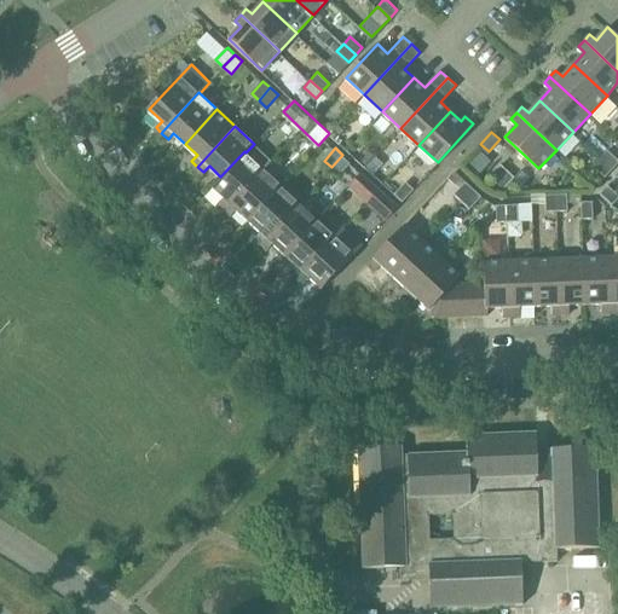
[(617,156),(610,149),(602,157),(613,167),(617,162),(617,156)]
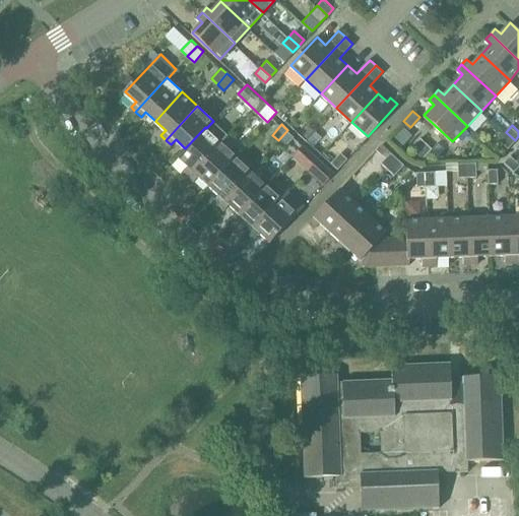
[(220,141),(206,128),(205,127),(185,148),(178,155),(189,167),(185,172),(189,176),(220,141)]
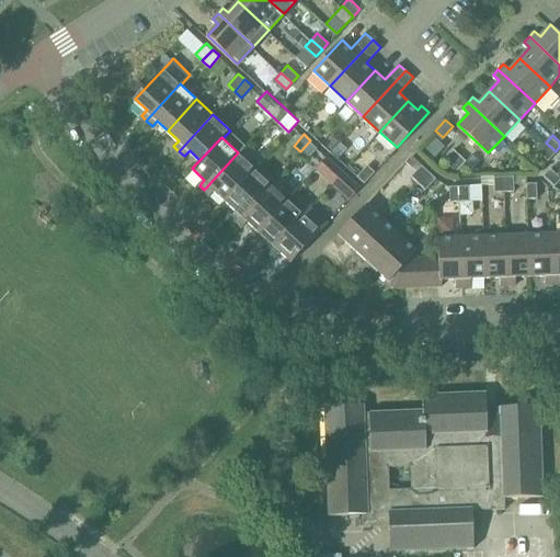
[(436,137),(425,149),(435,158),(445,146),(436,137)]
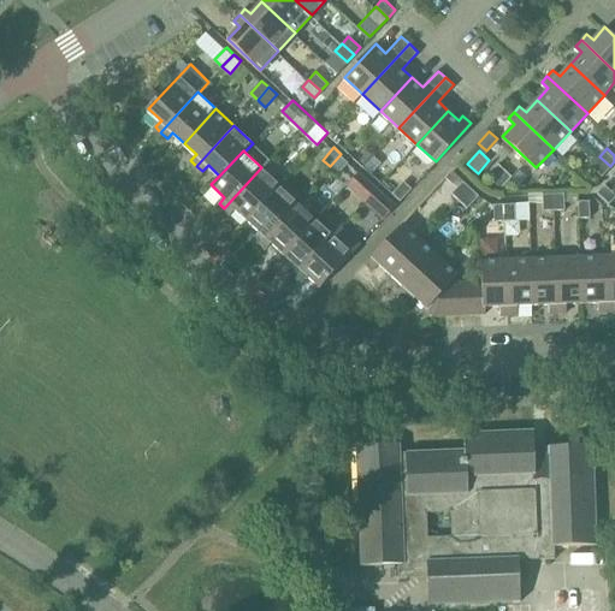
[(337,173),(349,160),(341,154),(330,166),(337,173)]
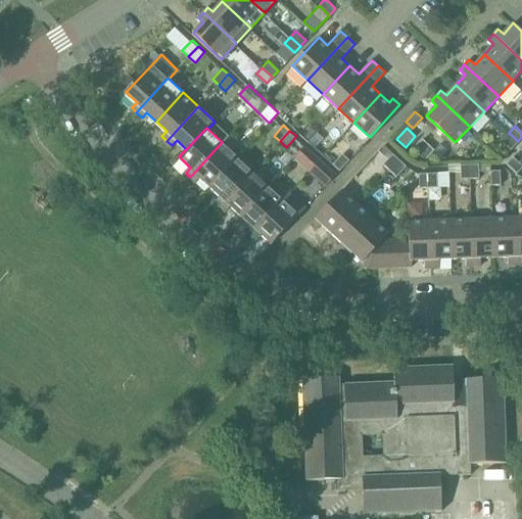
[(503,139),(512,147),(518,141),(509,133),(503,139)]
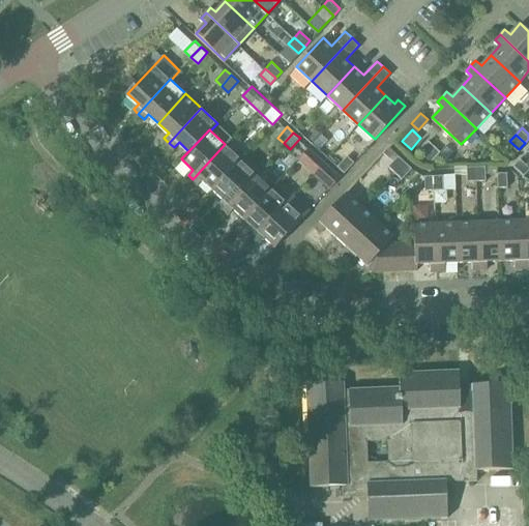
[(225,144),(193,179),(199,185),(204,179),(213,188),(240,159),(225,144)]
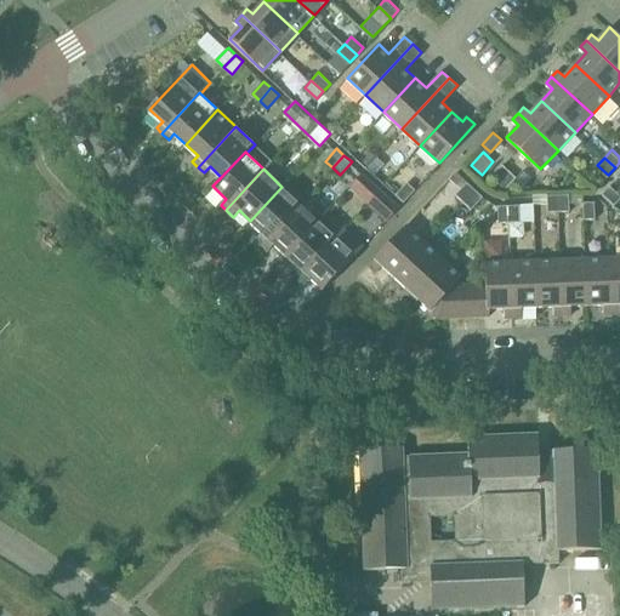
[(360,170),(350,182),(369,200),(380,188),(360,170)]
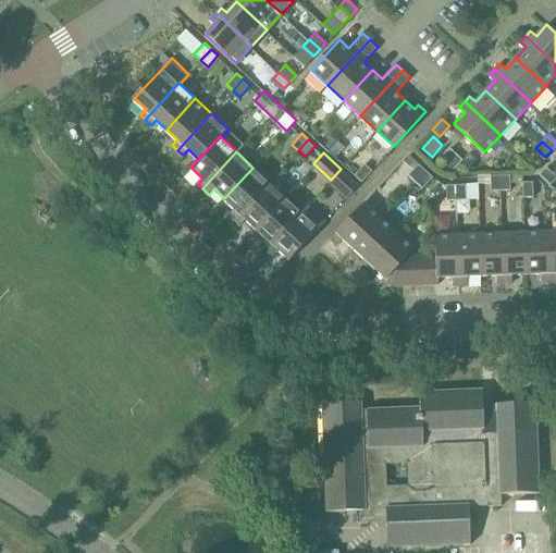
[(355,173),(362,180),(372,169),(366,162),(355,173)]
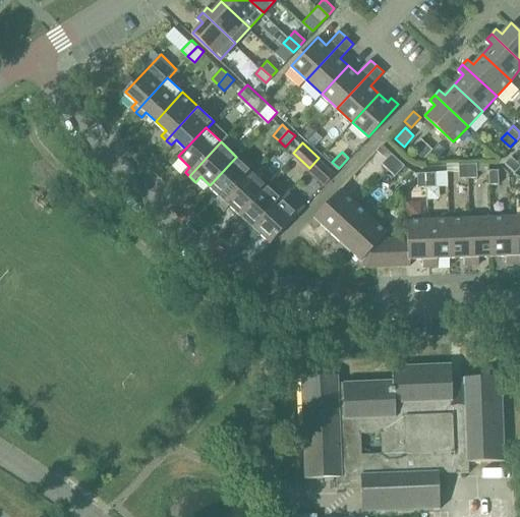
[(389,169),(399,158),(393,153),(383,163),(389,169)]
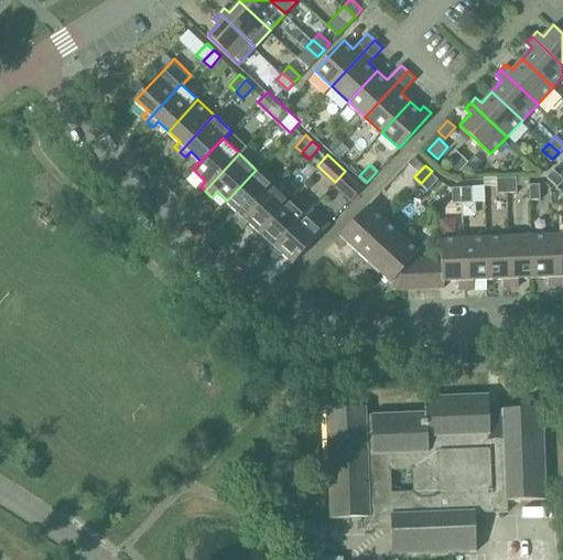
[(548,175),(559,185),(562,181),(562,175),(554,169),(548,175)]
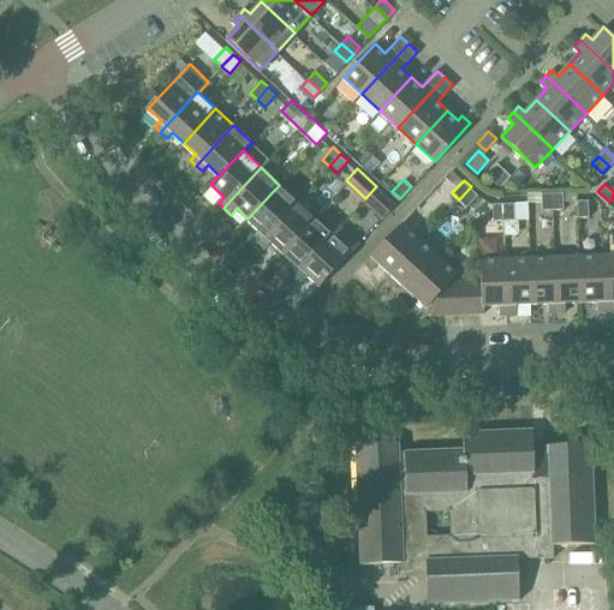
[(260,241),(296,201),(279,185),(248,219),(258,228),(252,235),(260,241)]
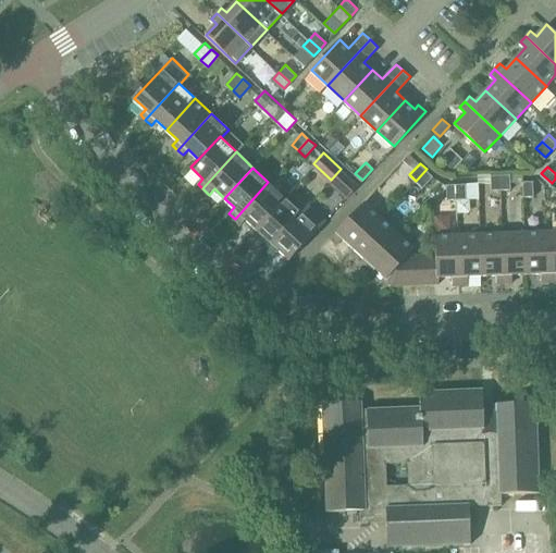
[(347,196),(357,185),(341,169),(331,180),(347,196)]
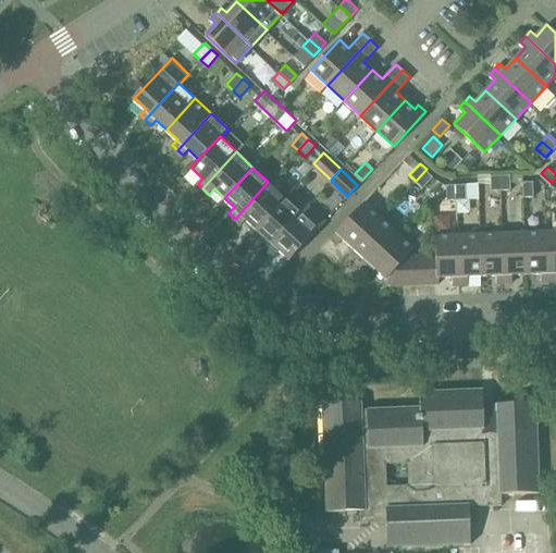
[(427,169),(416,181),(423,187),(433,175),(427,169)]
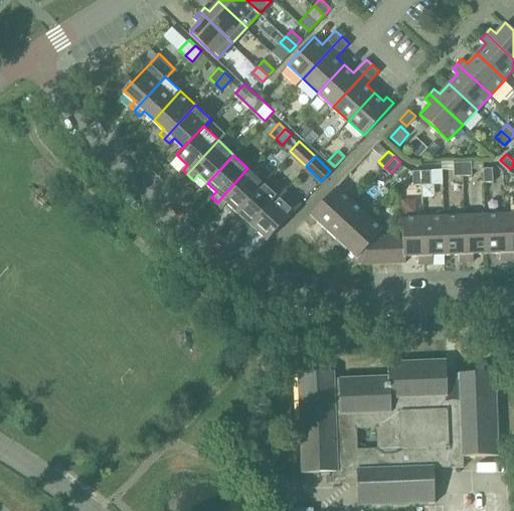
[(455,161),(455,175),(463,175),(463,161),(455,161)]
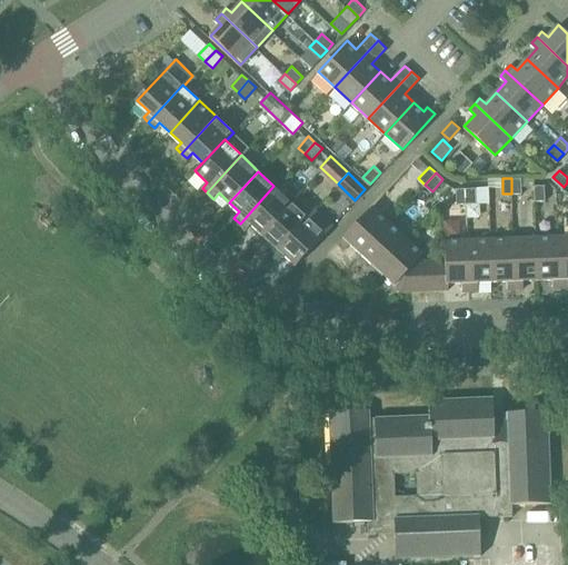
[(521,192),(521,178),(511,178),(511,194),(521,192)]
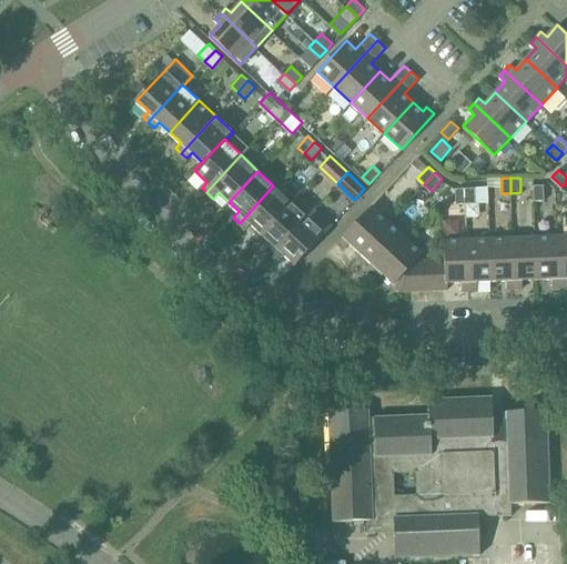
[(535,184),(536,200),(545,199),(544,184),(535,184)]
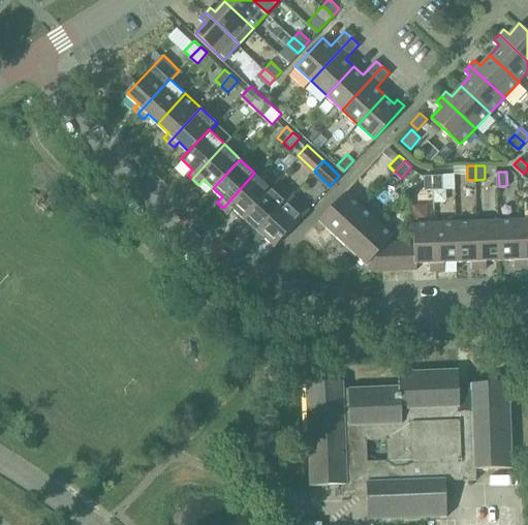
[(243,216),(270,187),(254,173),(223,208),(229,213),(235,208),(243,216)]
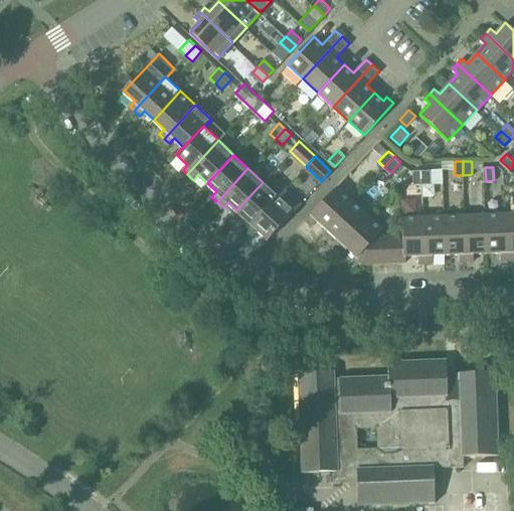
[(414,170),(414,183),(422,183),(422,170),(414,170)]
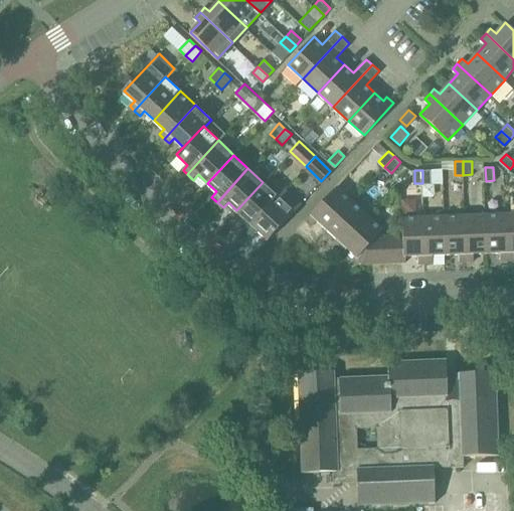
[(432,183),(431,170),(422,170),(422,183),(432,183)]
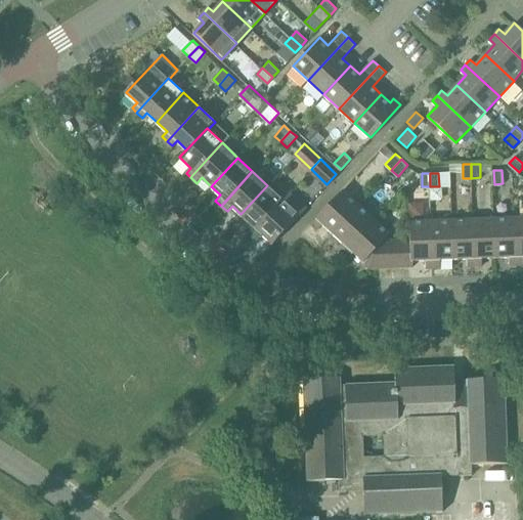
[(251,233),(282,200),(267,185),(241,214),(252,224),(247,229),(251,233)]
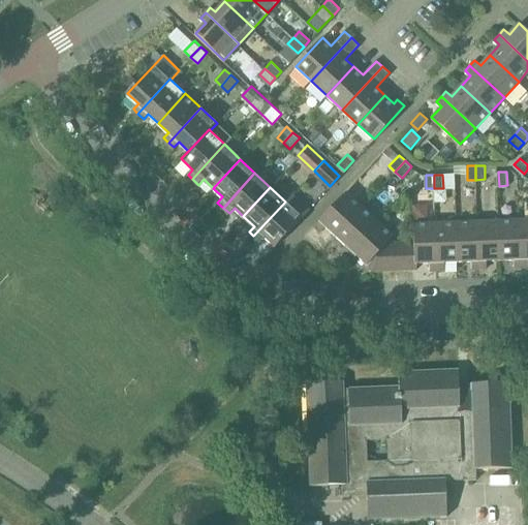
[(346,191),(315,225),(320,230),(325,225),(336,235),(363,206),(346,191)]
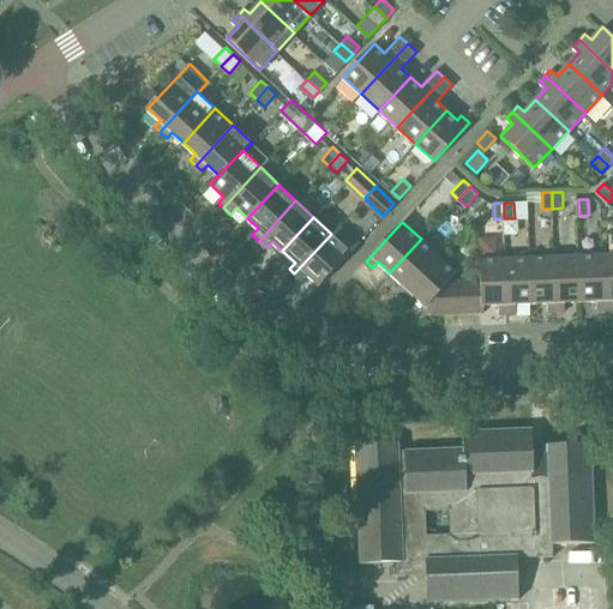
[(331,234),(294,273),(301,279),(307,273),(319,284),(359,242),(340,224),(331,234)]
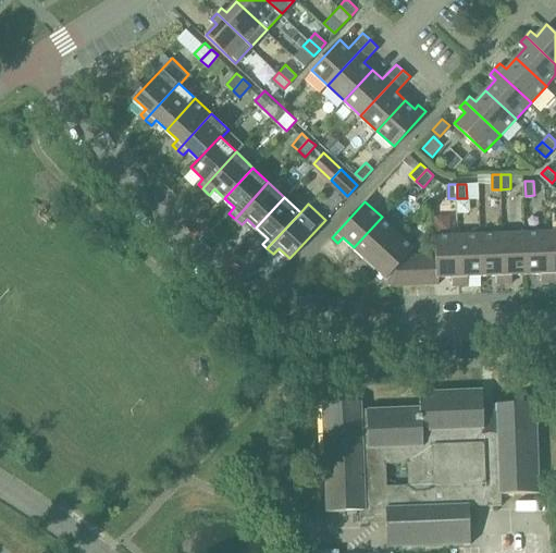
[(382,217),(354,247),(363,257),(358,263),(363,269),(398,232),(382,217)]
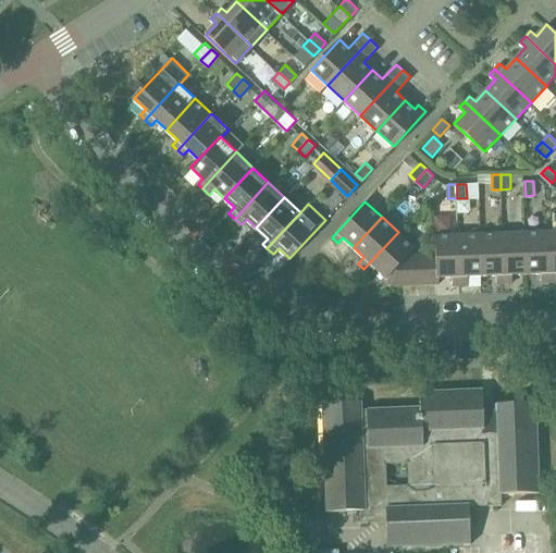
[(526,232),(527,273),(541,272),(541,280),(550,280),(547,231),(526,232)]
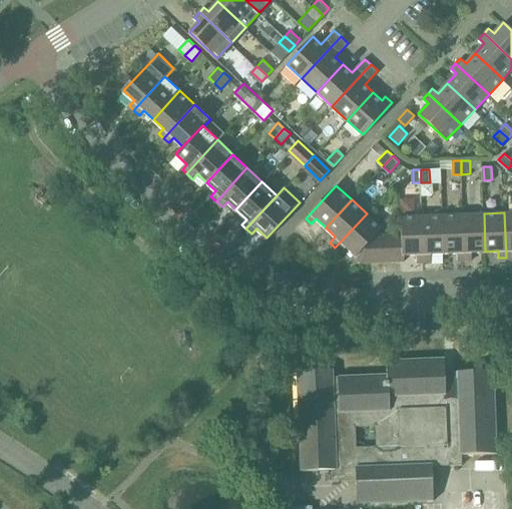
[(346,246),(362,262),(382,228),(367,213),(335,247),(341,252),(346,246)]
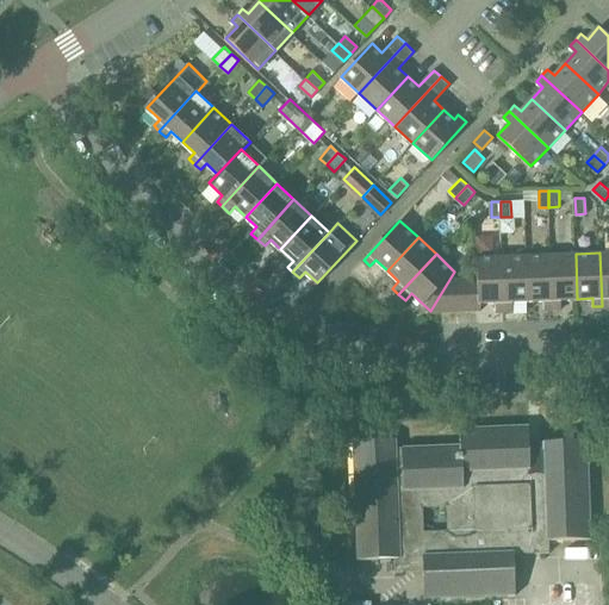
[(551,255),(553,307),(561,307),(561,300),(577,299),(576,254),(551,255)]
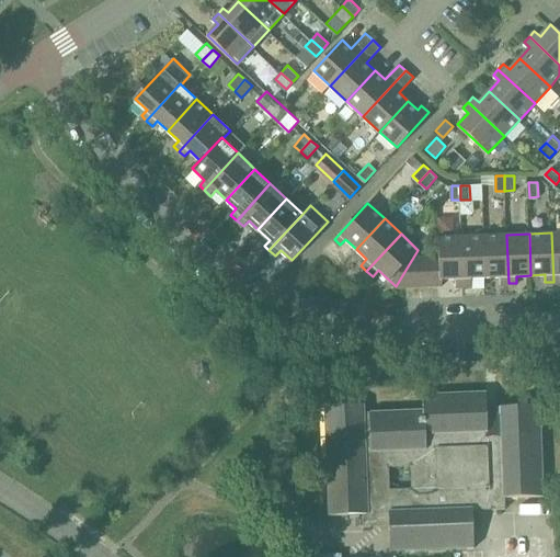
[(461,236),(464,285),(471,284),(471,277),(486,277),(484,235),(461,236)]
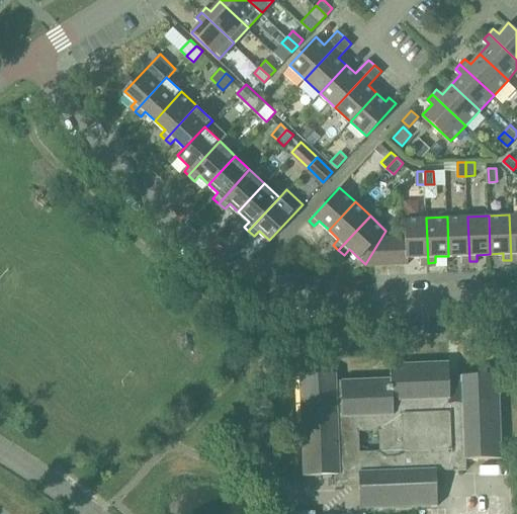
[(447,217),(448,256),(461,255),(462,262),(469,261),(467,217),(447,217)]
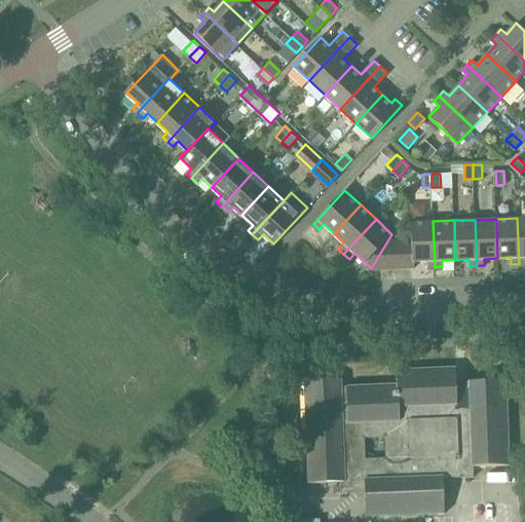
[(435,267),(433,221),(412,222),(412,234),(413,261),(415,261),(427,261),(427,267),(435,267)]
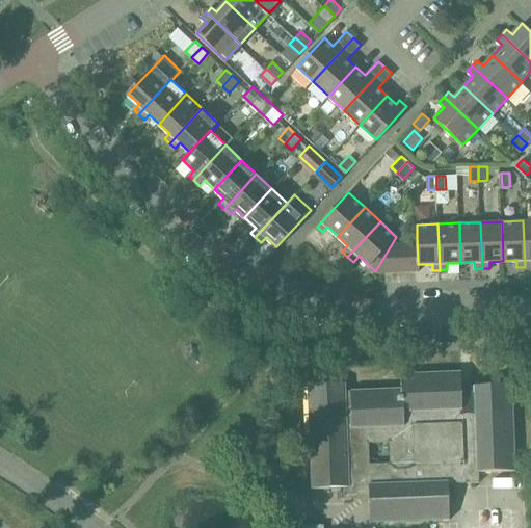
[(396,237),(375,271),(420,269),(420,264),(418,264),(417,237),(396,237)]
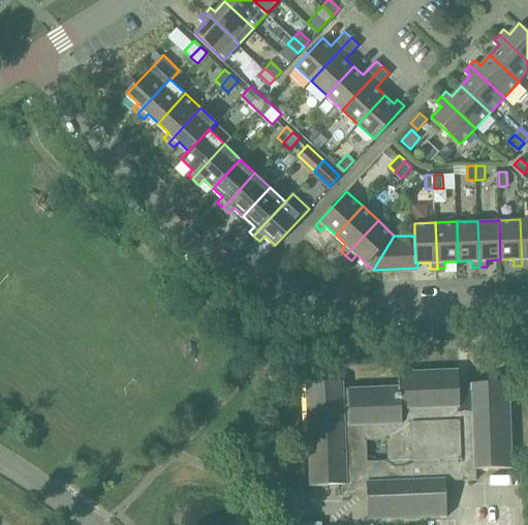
[(445,479),(475,477),(475,467),(511,465),(508,380),(471,381),(471,382),(458,382),(458,367),(399,369),(399,383),(348,385),(348,388),(344,388),(344,379),(305,380),(309,483),(342,482),(342,493),(367,493),(368,517),(446,514),(445,479)]
